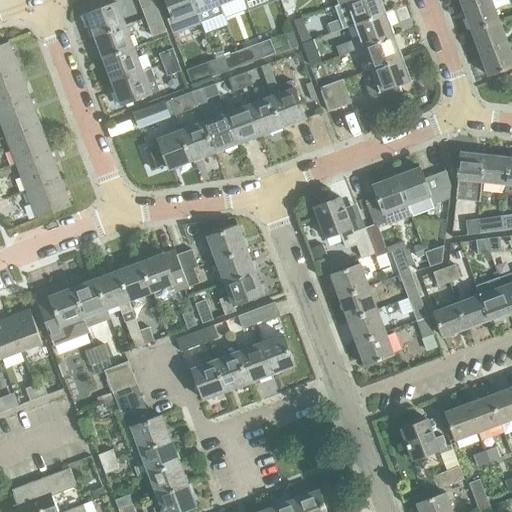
[(160,11),(158,6),(155,0),(139,0),(146,16),(160,11)]
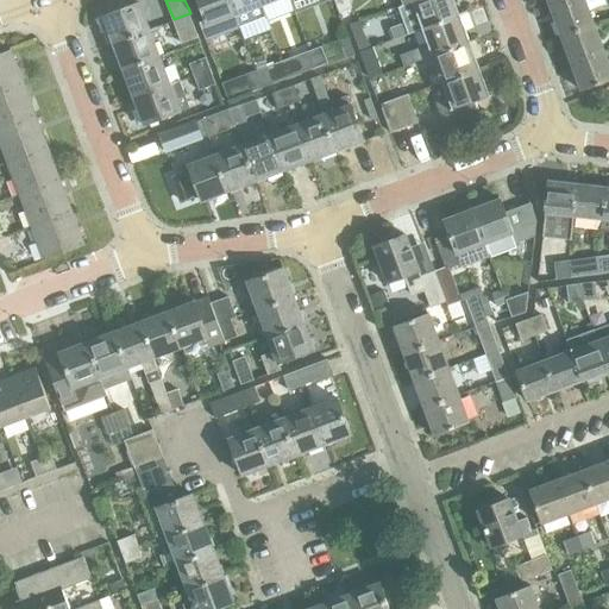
[(230,0),(198,0),(206,20),(200,23),(199,23),(205,39),(206,38),(239,25),(230,0)]
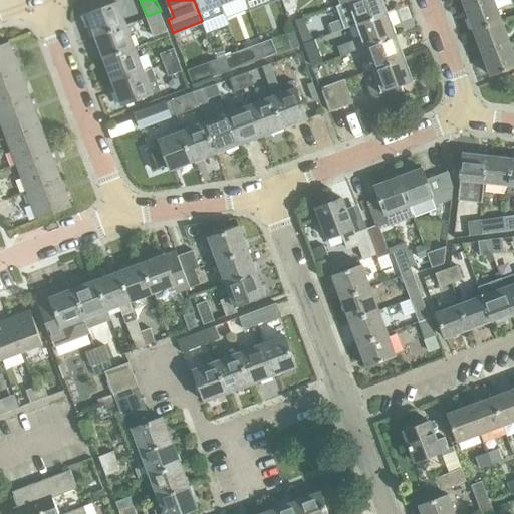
[(219,0),(194,0),(202,21),(224,13),(220,5),(222,5),(219,0)]
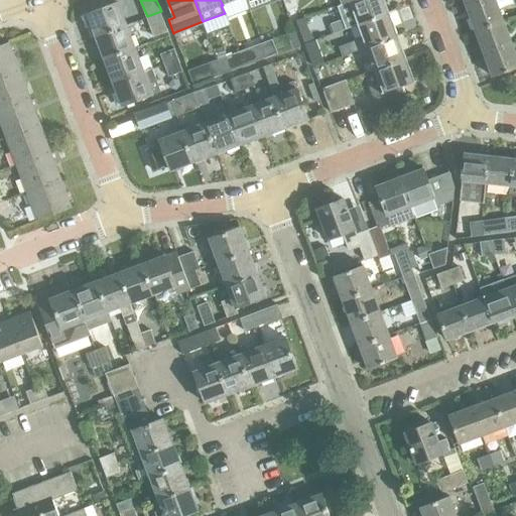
[(246,0),(251,11),(278,0),(246,0)]
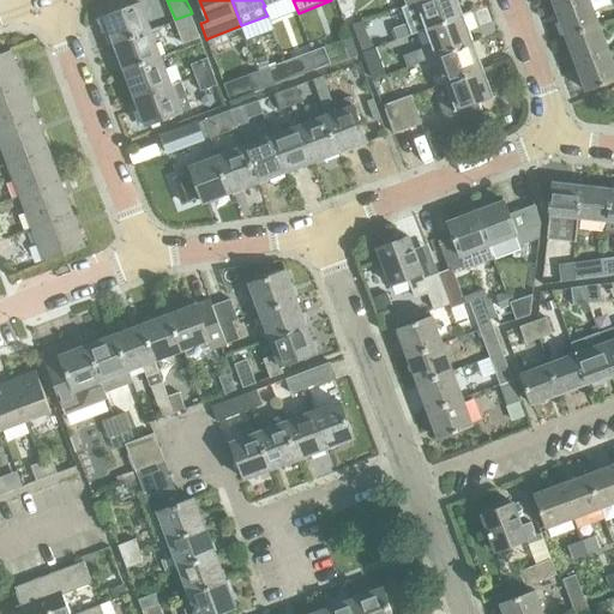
[(426,29),(463,16),(457,0),(422,0),(407,6),(402,7),(408,23),(393,28),(397,40),(426,30),(426,29)]
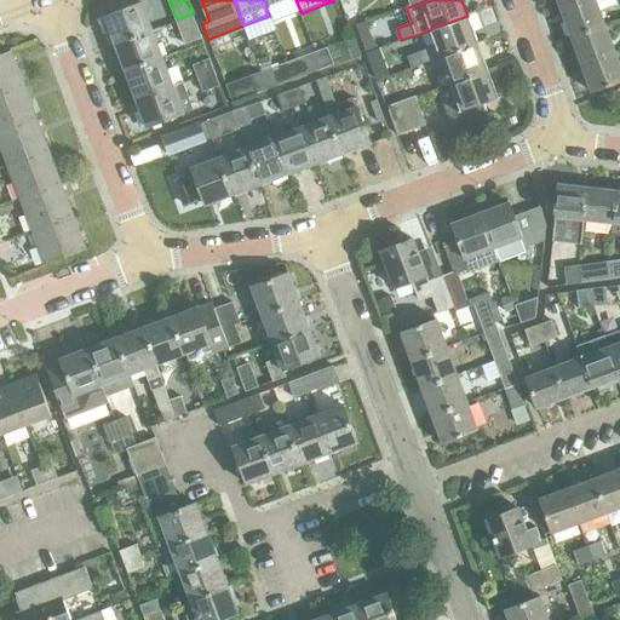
[(587,0),(562,10),(573,36),(606,24),(596,0),(587,0)]
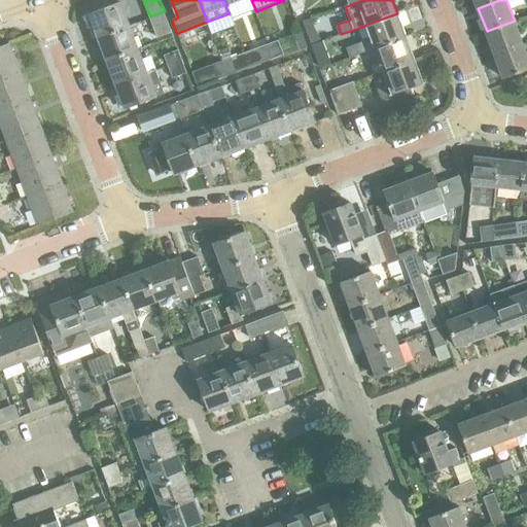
[(99,38),(131,26),(121,2),(91,14),(99,38)]
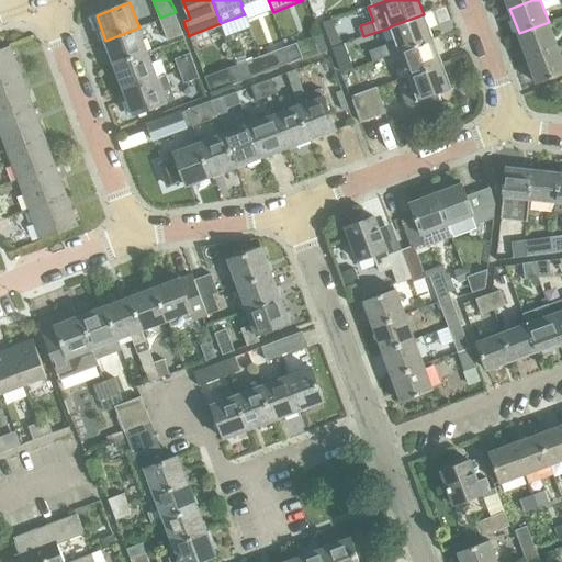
[(176,12),(160,18),(169,41),(184,34),(176,12)]
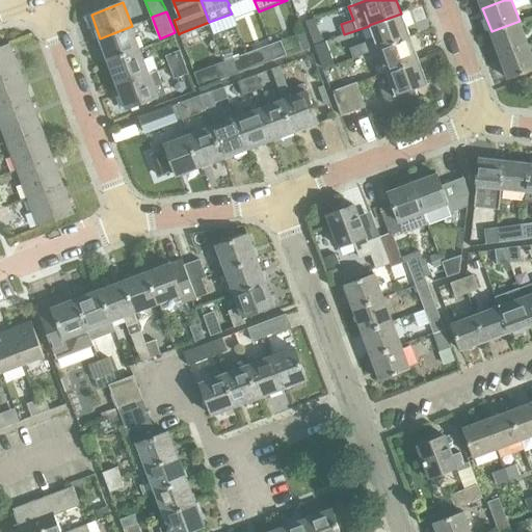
[(362,44),(349,48),(349,49),(353,58),(366,53),(377,49),(409,37),(401,14),(369,25),(369,26),(374,38),(362,44)]
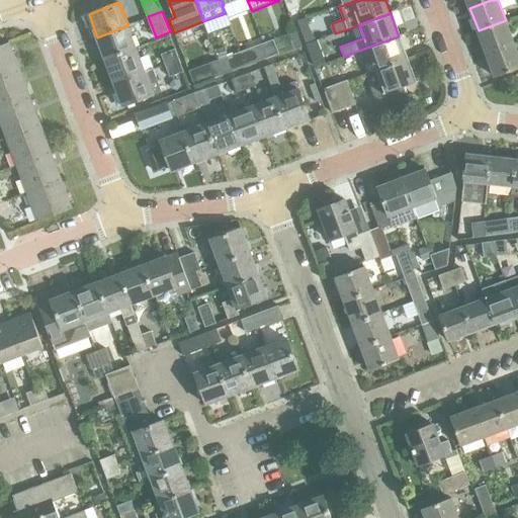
[(297,21),(300,31),(310,28),(307,18),(297,21)]
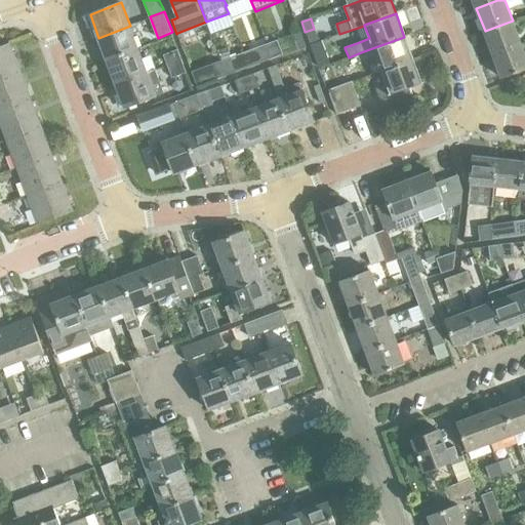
[(493,53),(521,43),(513,21),(485,31),(493,53)]
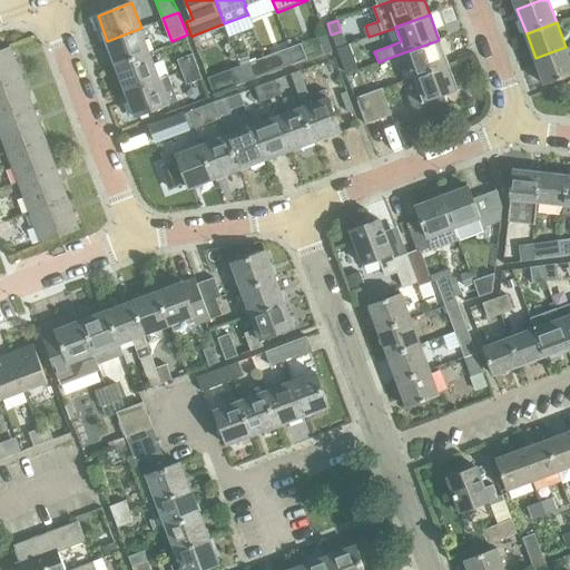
[(114,56),(117,66),(150,53),(141,28),(107,41),(114,56)]
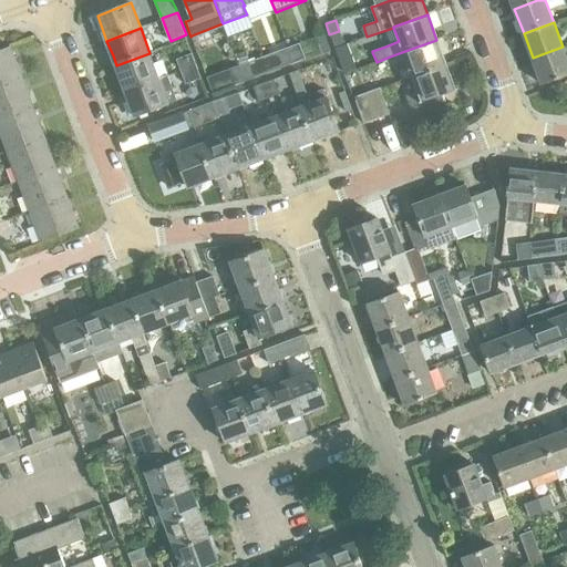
[(436,40),(402,52),(412,78),(446,65),(443,57),(449,54),(443,38),(436,40)]
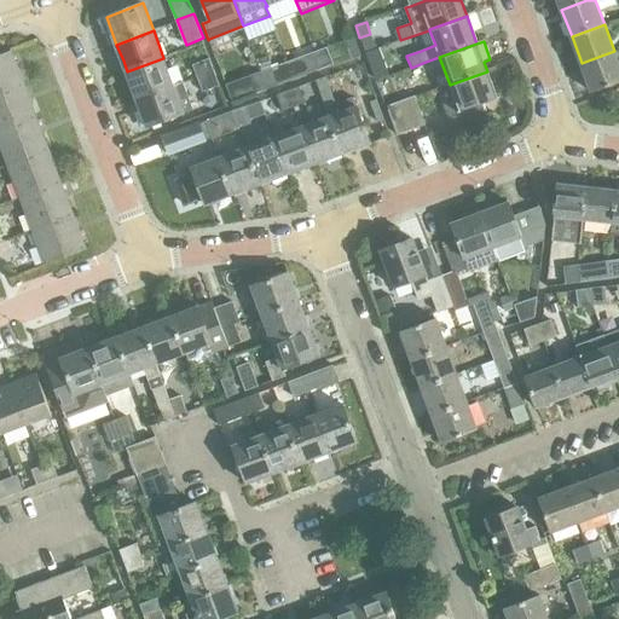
[(317,52),(323,69),(334,64),(328,48),(317,52)]
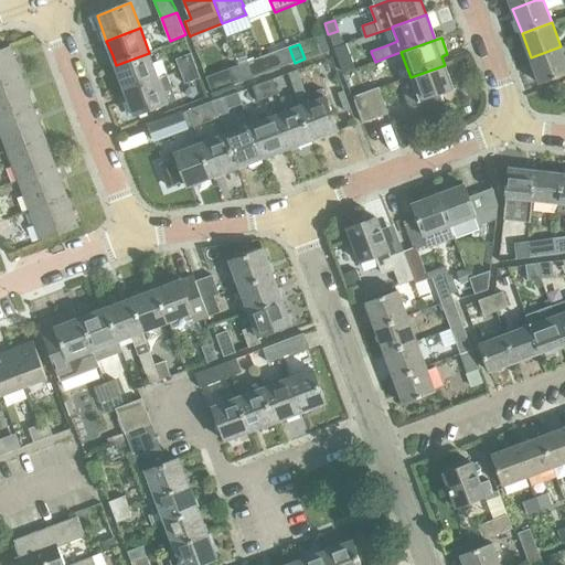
[(564,57),(561,46),(531,57),(541,86),(564,76),(564,57)]
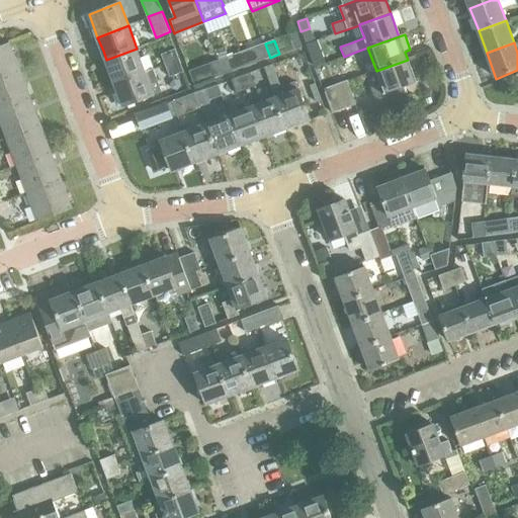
[(0,76),(19,69),(10,44),(0,47),(0,76)]
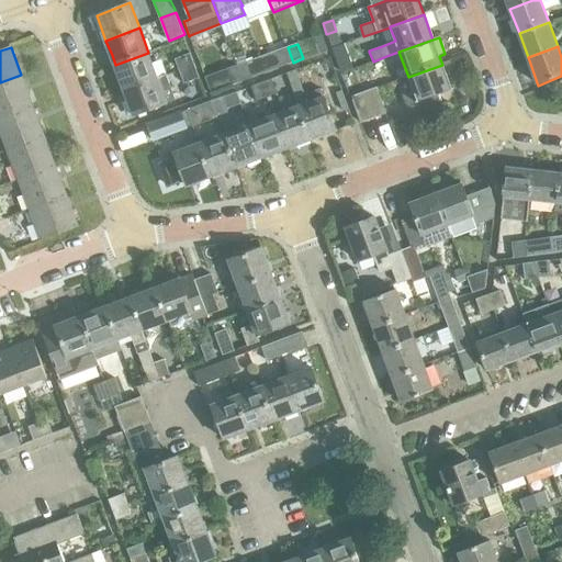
[(261,57),(267,71),(293,63),(288,47),(261,57)]
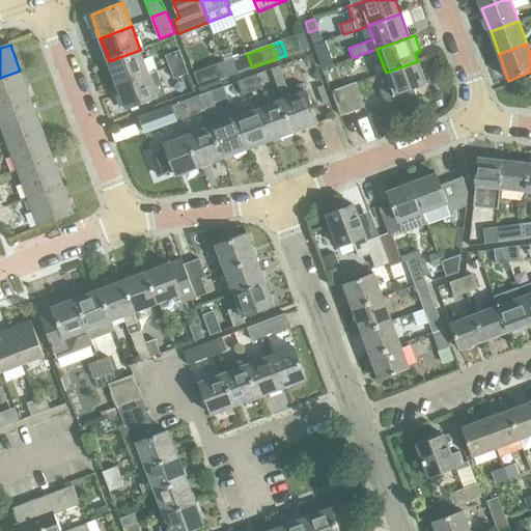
[(118,85),(149,74),(149,73),(140,50),(109,61),(118,85)]
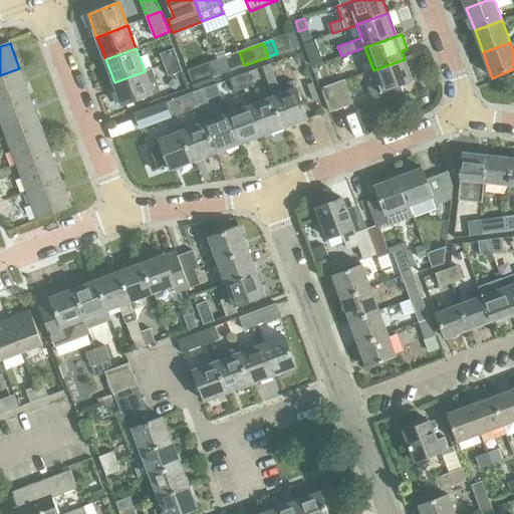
[(163,64),(178,58),(174,48),(159,53),(163,64)]
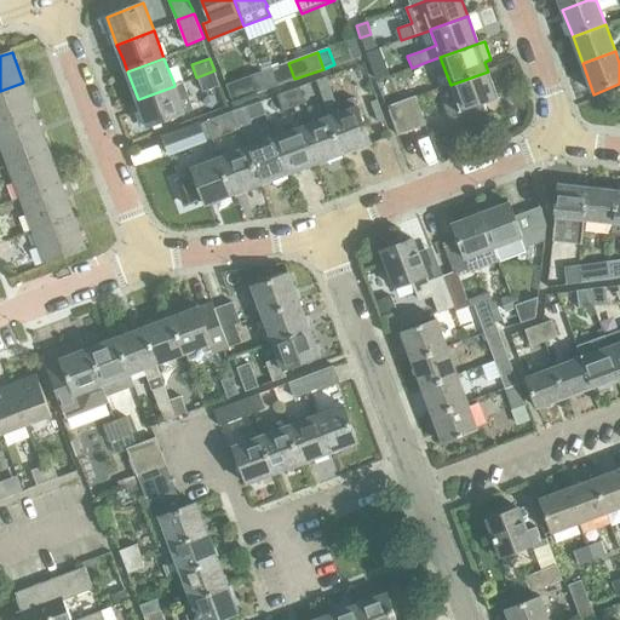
[(279,85),(294,79),(288,63),(273,69),(279,85)]
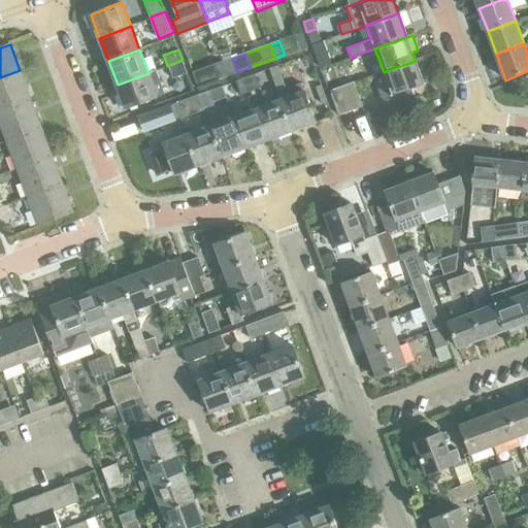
[(218,79),(237,72),(232,59),(212,66),(218,79)]
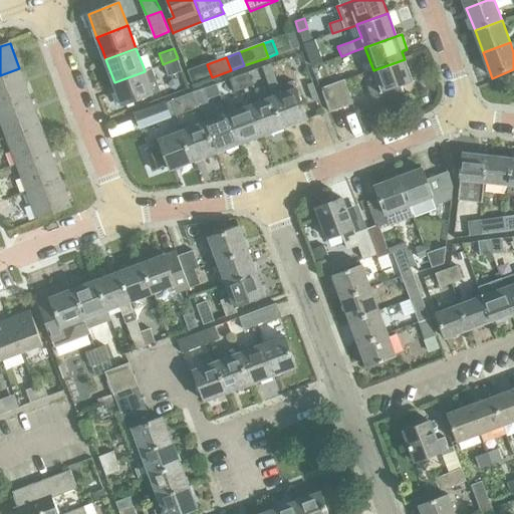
[(178,58),(163,64),(168,76),(182,71),(178,58)]
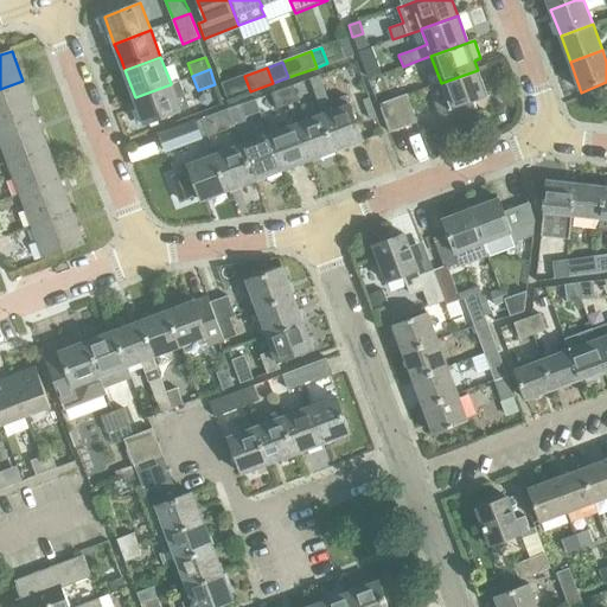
[(478,70),(441,83),(451,112),(487,98),(478,70)]
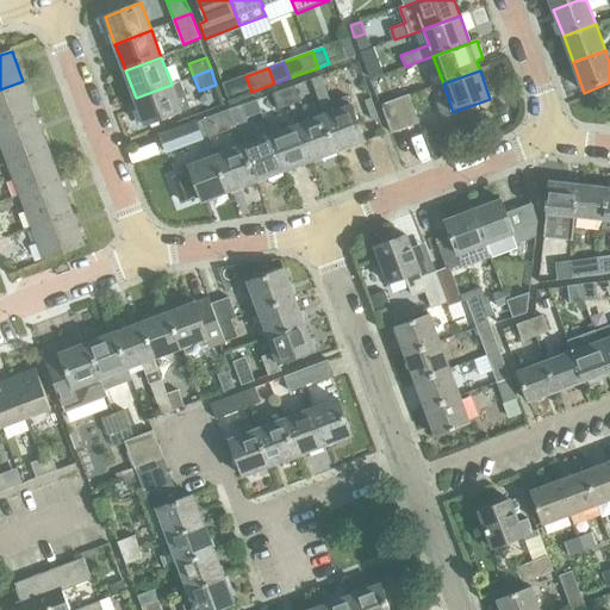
[(322,76),(311,80),(319,106),(321,105),(324,116),(325,114),(338,151),(366,141),(352,105),(348,95),(330,101),(322,76)]
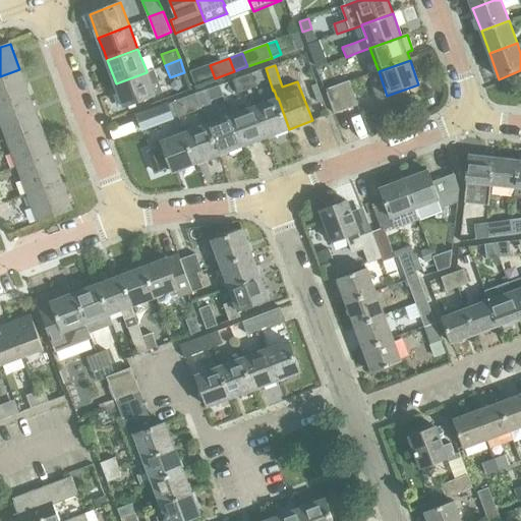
[(197,84),(212,79),(208,68),(193,73),(197,84)]
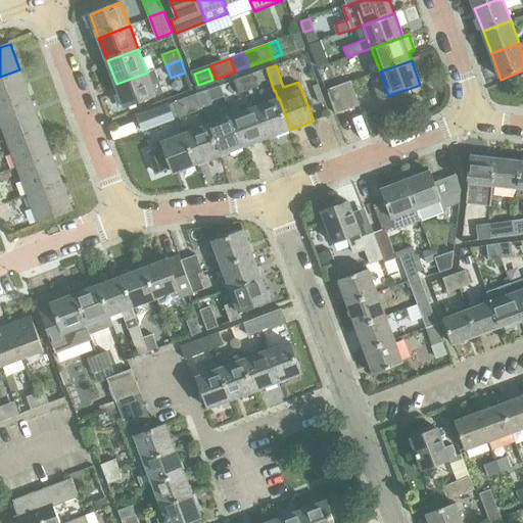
[(0,108),(31,97),(19,69),(0,77),(0,108)]
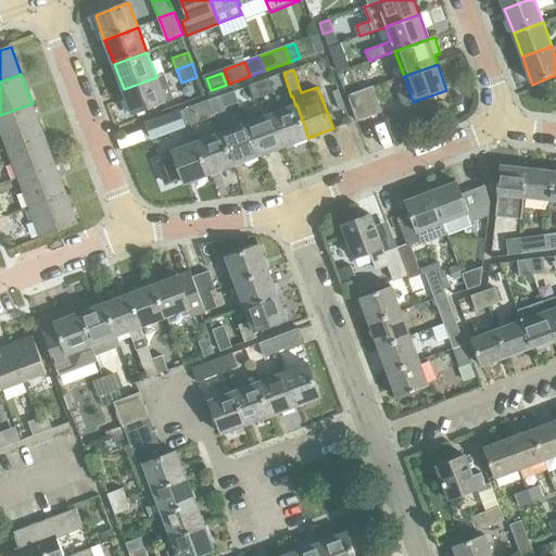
[(134,114),(166,101),(172,99),(163,74),(156,76),(156,77),(124,89),(134,114)]
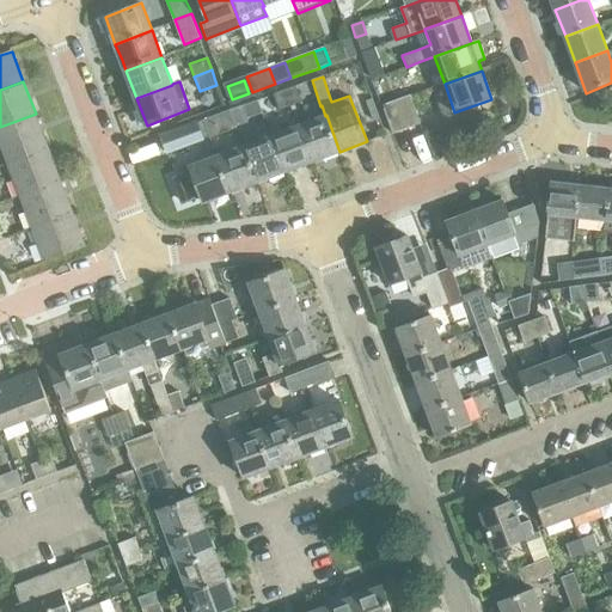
[(286,89),(292,105),(301,102),(295,85),(286,89)]
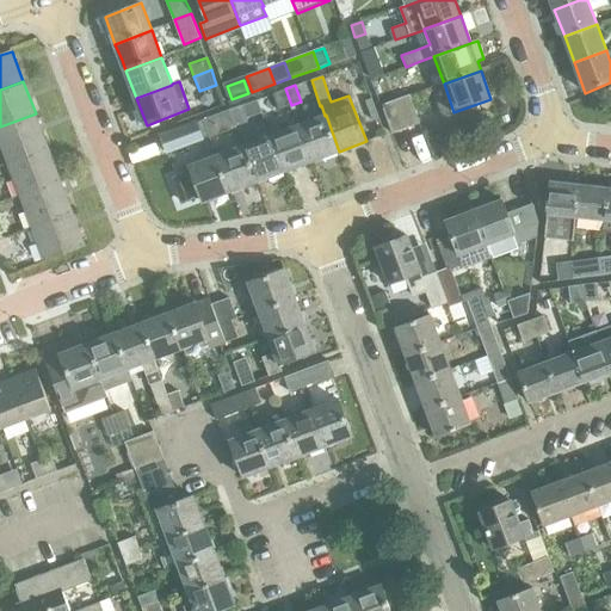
[(278,111),(291,105),(285,88),(272,93),(278,111)]
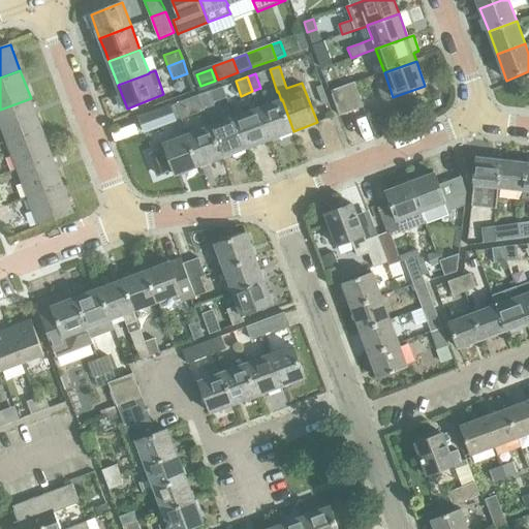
[(343,86),(352,111),(364,106),(354,82),(343,86)]
